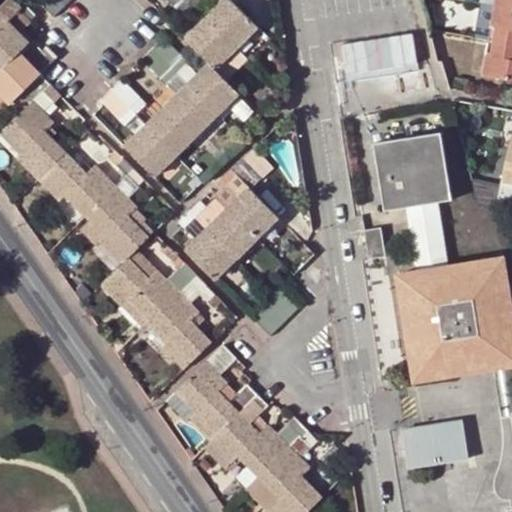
[(27,7),(19,0),(11,0),(10,1),(21,13),(27,7)]
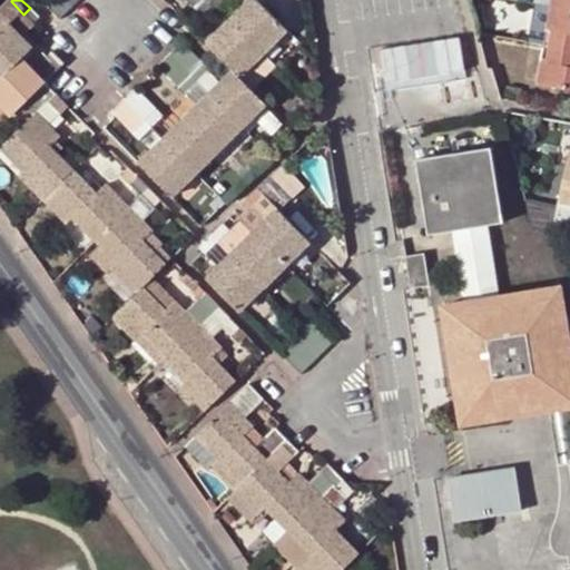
[(71,10),(62,0),(39,0),(60,21),(71,10)]
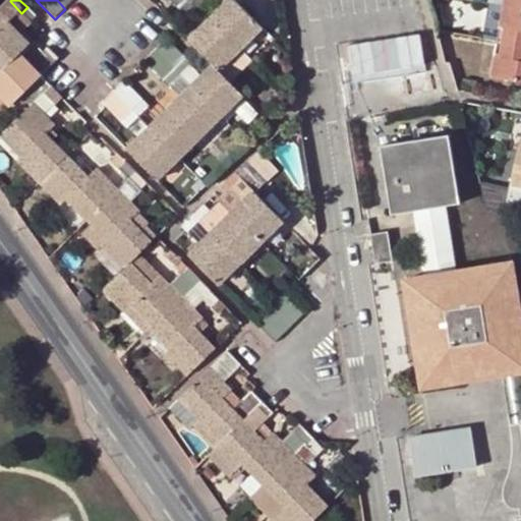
[(57,0),(65,9),(73,0),(57,0)]
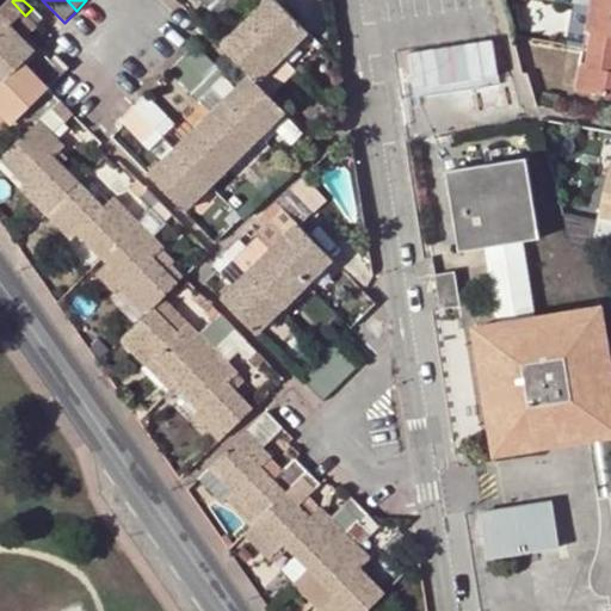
[(201,0),(222,23),(235,10),(226,0),(201,0)]
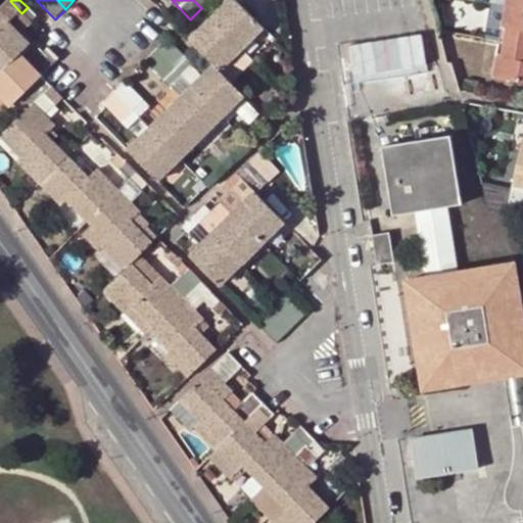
[(223,9),(214,0),(209,0),(201,8),(212,19),(223,9)]
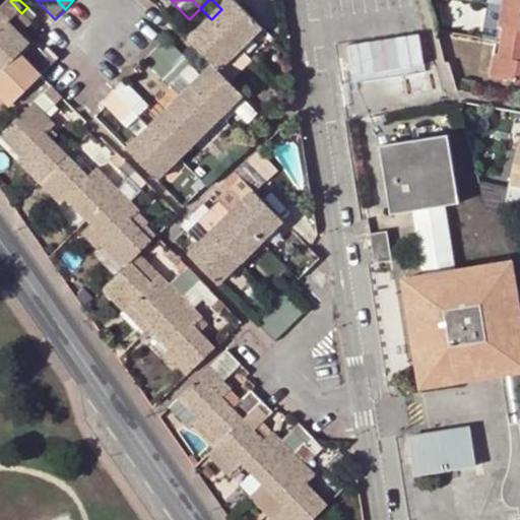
[(234,0),(231,0),(221,9),(211,19),(243,52),(264,30),(234,0)]
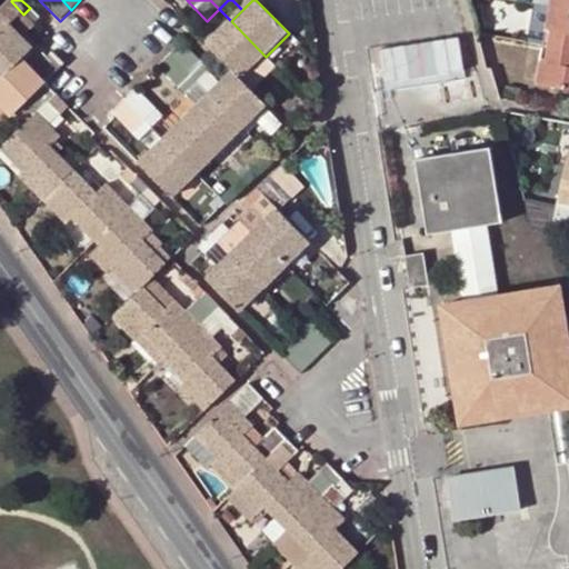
[(568,10),(568,0),(550,0),(549,7),(568,10)]
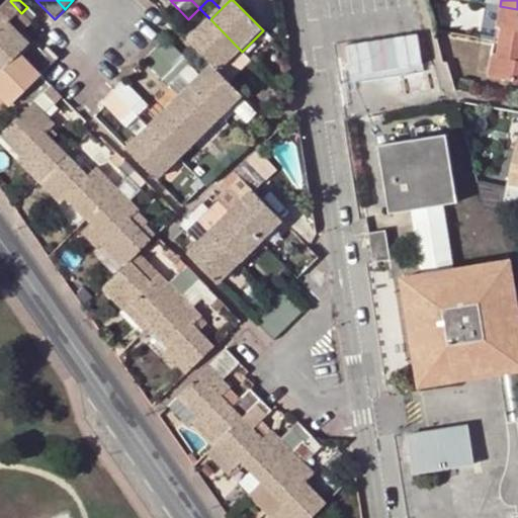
[(21,13),(10,1),(0,10),(0,13),(10,24),(21,13)]
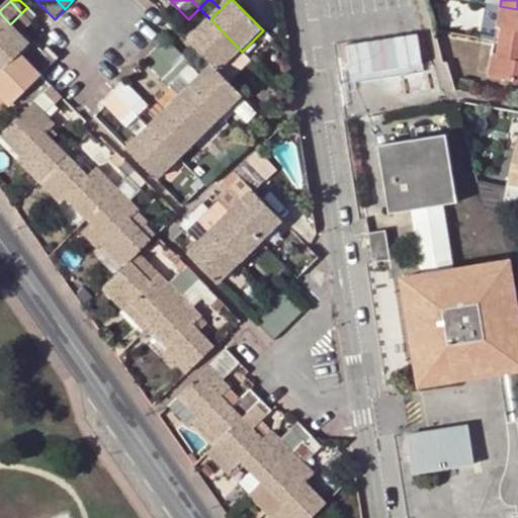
[(484,39),(499,44),(501,26),(497,26),(500,6),(487,4),(481,39),(484,39)]
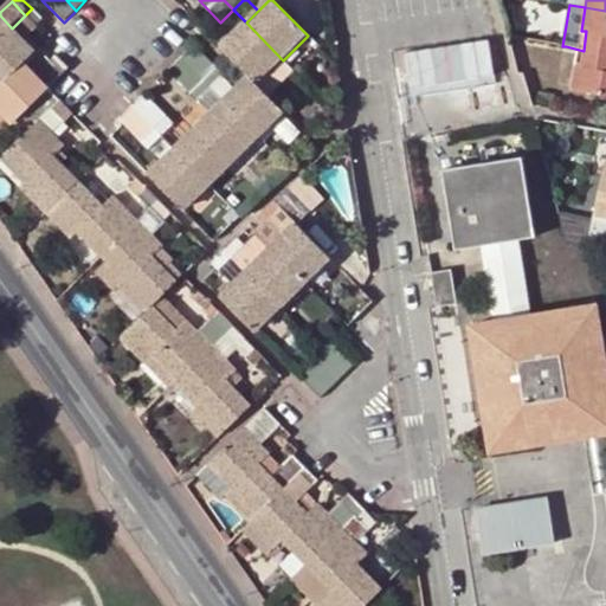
[(584,51),(588,52),(605,55),(605,11),(585,7),(581,31),(586,31),(584,51)]
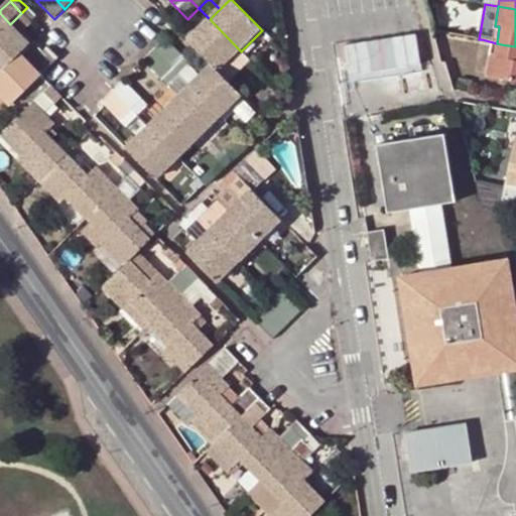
[(36,17),(27,7),(21,13),(31,23),(33,21),(36,17)]
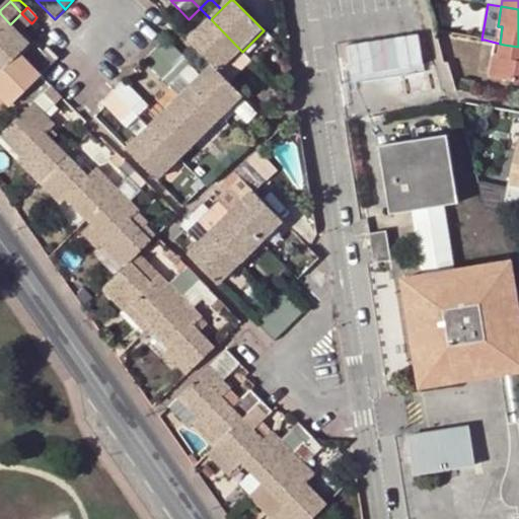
[(189,19),(200,31),(211,19),(200,8),(189,19)]
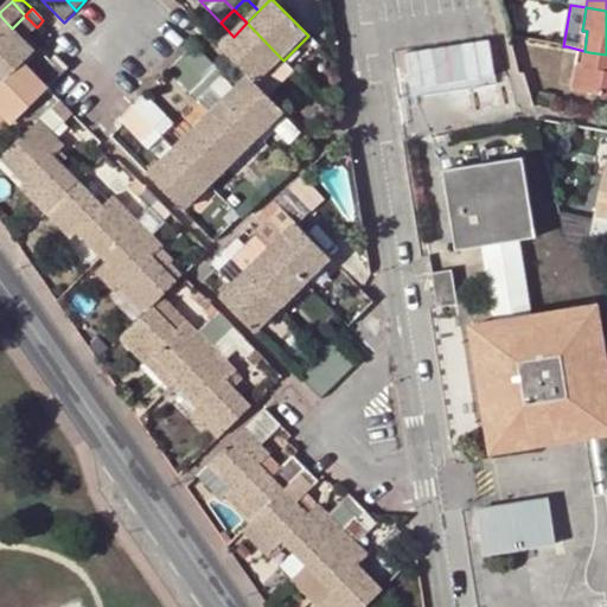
[(0,16),(0,39),(12,29),(0,16)]
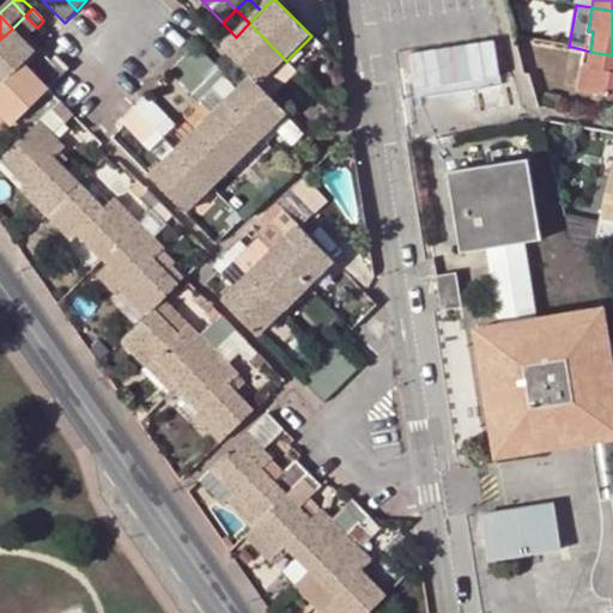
[(25,16),(12,29),(23,41),(37,28),(25,16)]
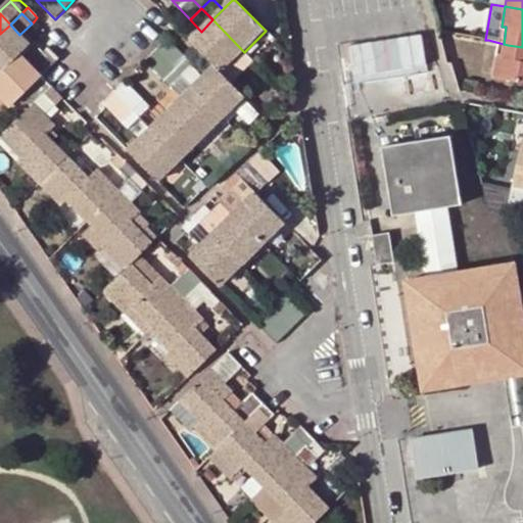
[(244,52),(212,19),(201,32),(191,41),(215,65),(223,74),(244,52)]
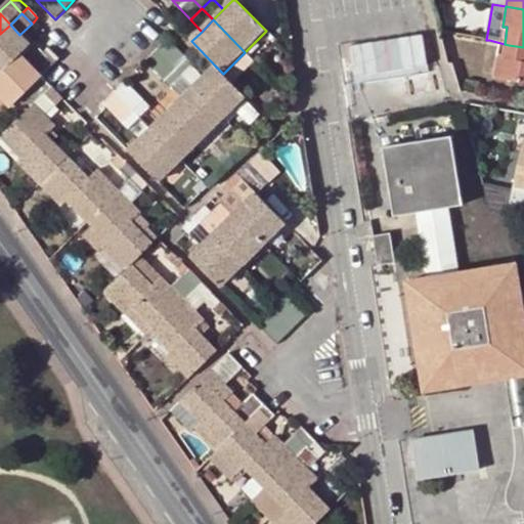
[(22,53),(31,45),(19,35),(10,25),(0,34),(0,73),(2,74),(22,53)]
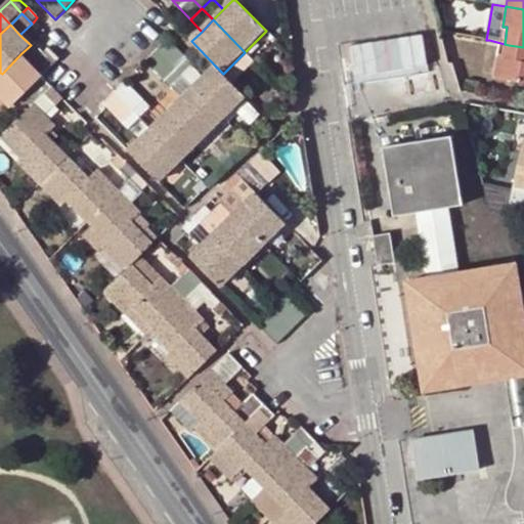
[(273,38),(266,31),(245,52),(223,74),(230,81),(273,38)]
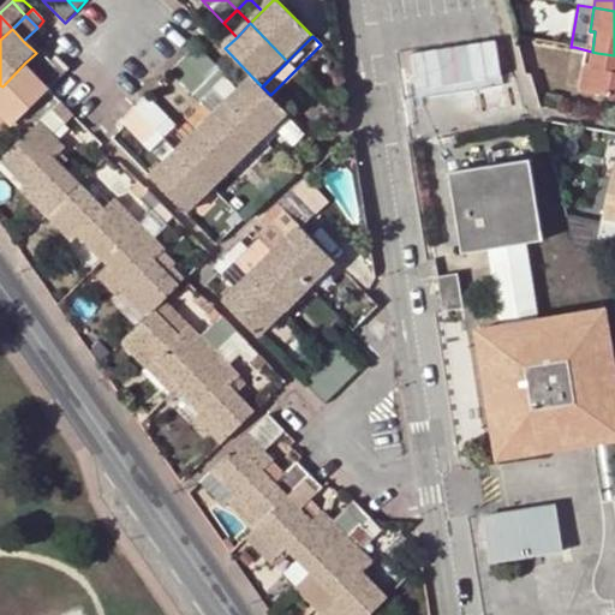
[(198,47),(185,59),(215,90),(228,78),(198,47)]
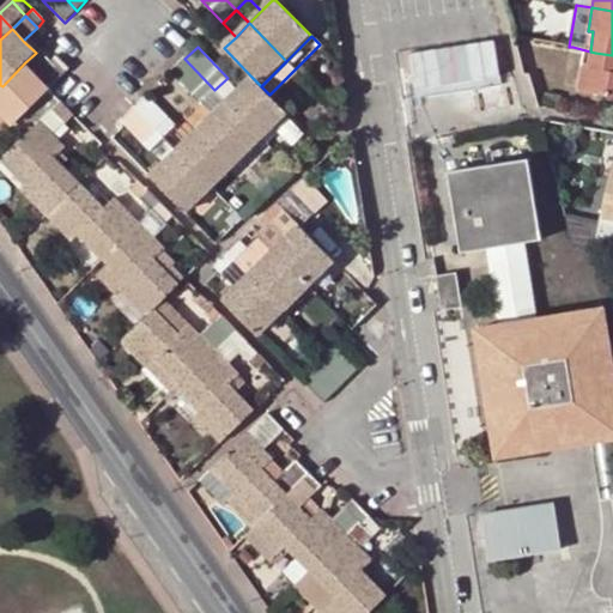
[(572,47),(565,86),(577,89),(581,67),(587,67),(590,52),(572,47)]
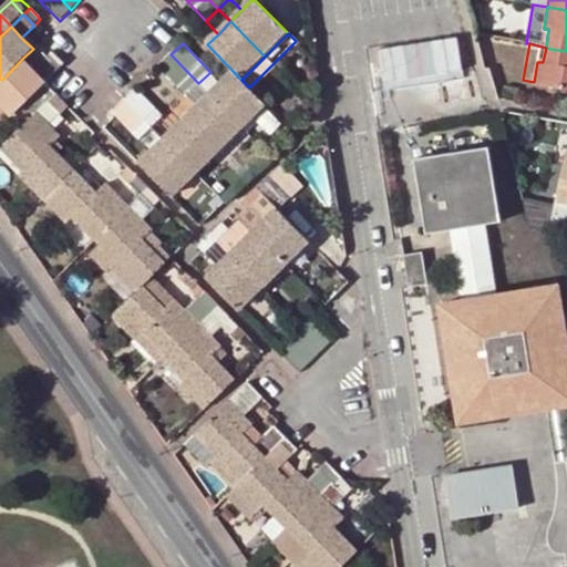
[(543,62),(537,62),(534,82),(566,88),(566,51),(550,49),(546,48),(543,62)]
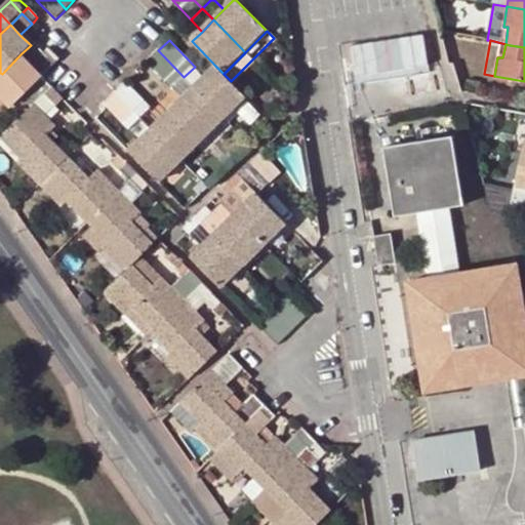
[(50,46),(43,52),(42,53),(53,66),(61,57),(50,46)]
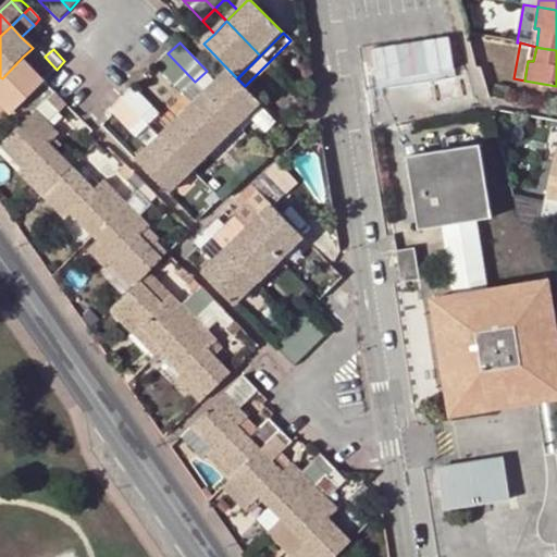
[(168,53),(156,65),(183,94),(195,82),(168,53)]
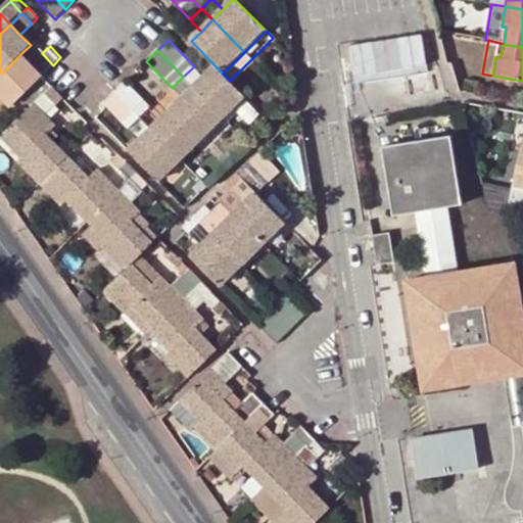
[(41,77),(43,76),(21,53),(2,74),(0,75),(0,98),(9,109),(24,96),(41,77)]
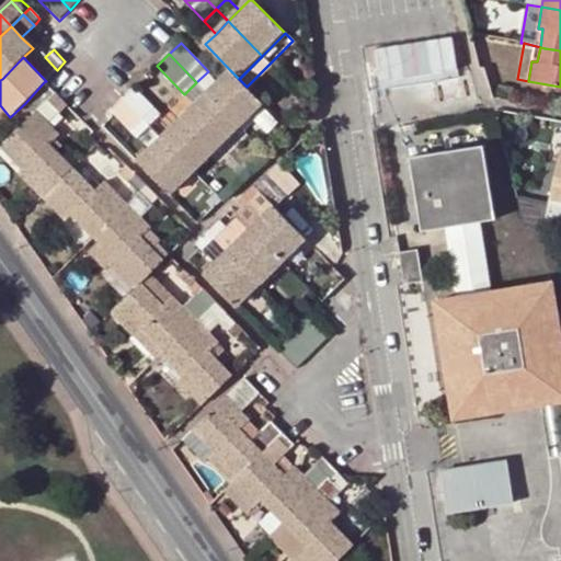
[(247,87),(239,79),(230,70),(218,81),(206,92),(240,127),(263,104),(247,87)]
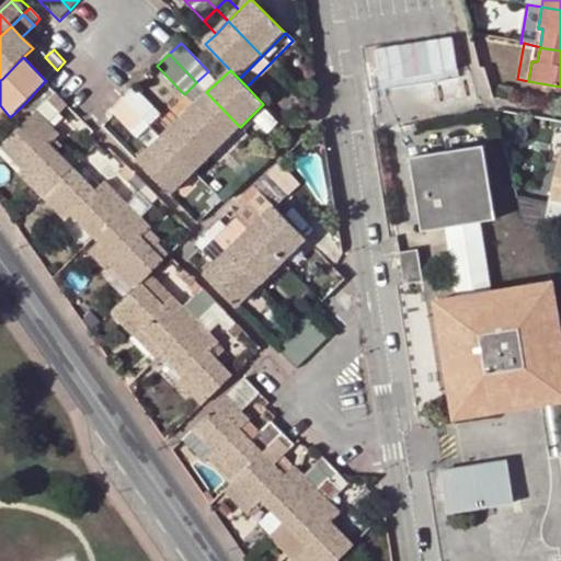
[(218,81),(208,71),(196,82),(206,92),(218,81)]
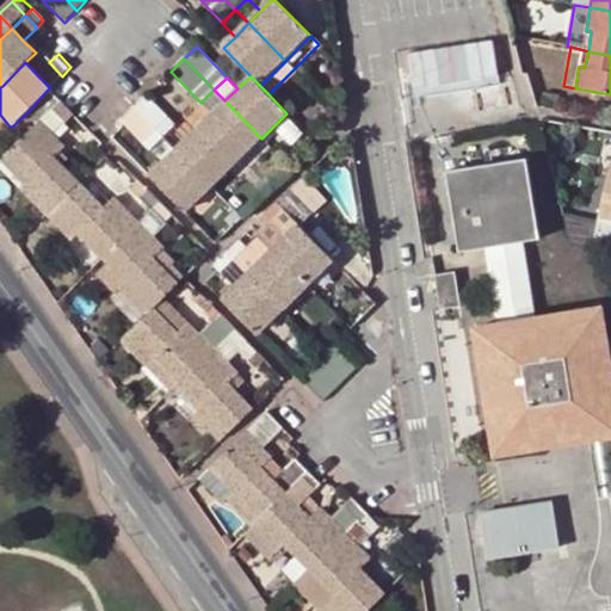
[(22,189),(48,216),(80,183),(56,158),(66,148),(54,136),(41,121),(53,110),(65,124),(74,116),(48,90),(28,112),(37,125),(5,156),(29,181),(22,189)]
